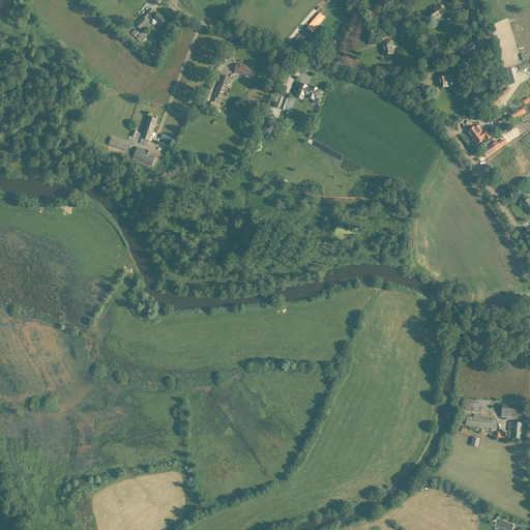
[(430,11),(433,16),(435,20),(446,12),(442,5),(435,10),(434,9),(430,11)]
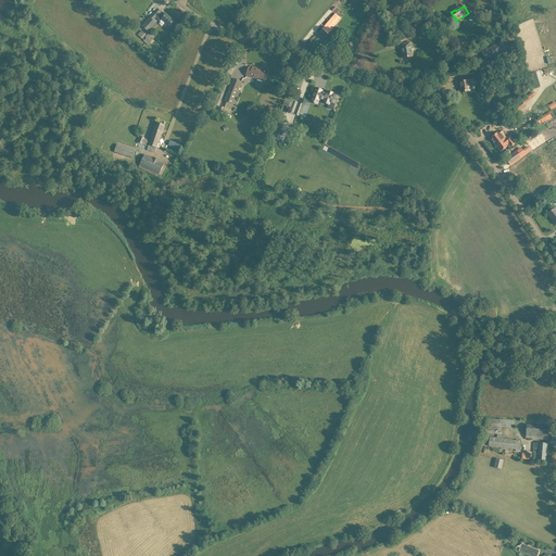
[(167,28),(169,26),(174,21),(166,14),(164,16),(161,14),(160,13),(155,17),(156,19),(160,22),(162,20),(165,23),(164,25),(167,28)]
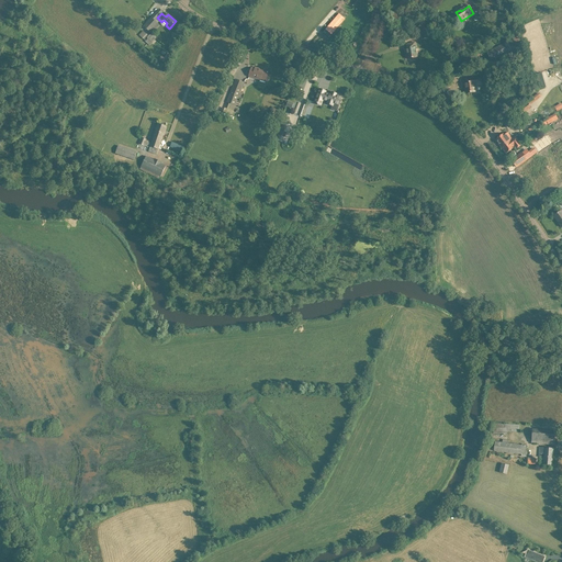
[(339,14),(323,33),(329,37),(345,19),(339,14)]
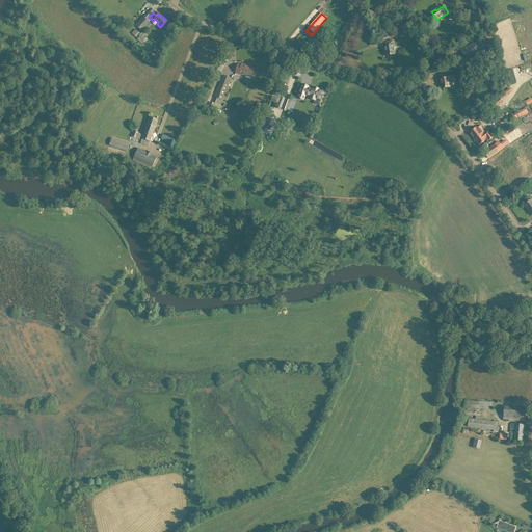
[(142,31),(150,23),(148,21),(143,17),(136,25),(142,31)]
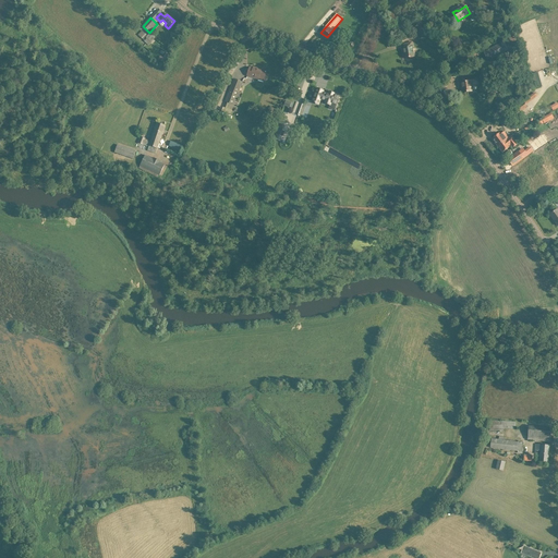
[(415,28),(419,39),(426,37),(424,26),(415,28)]
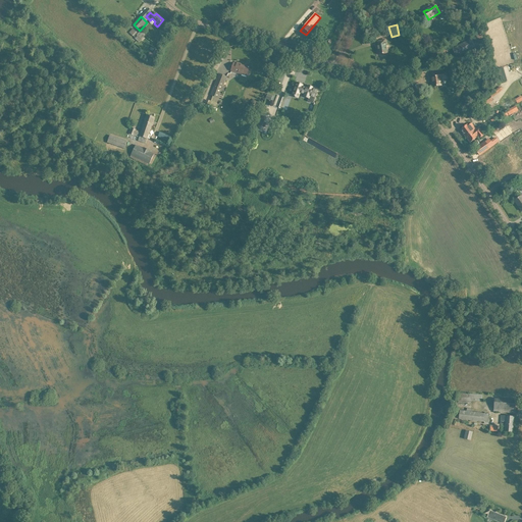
[(141,31),(135,39),(139,43),(146,35),(142,31),(141,31)]
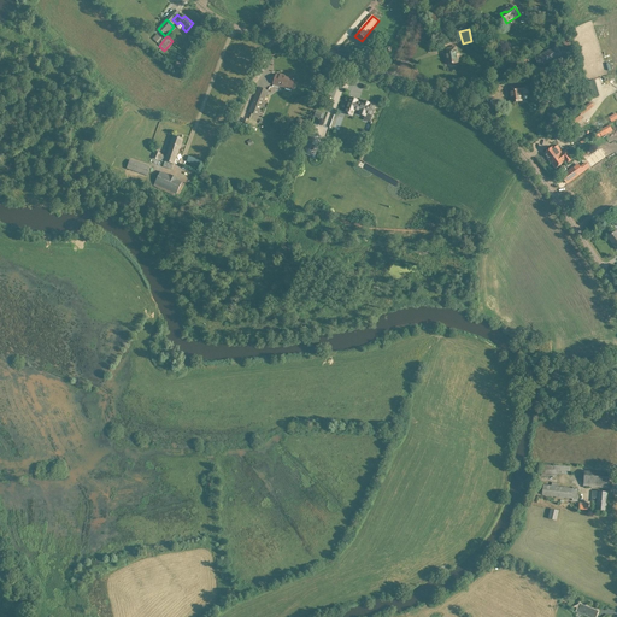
[(458,63),(458,62),(454,47),(446,48),(448,59),(446,59),(447,65),(458,63)]
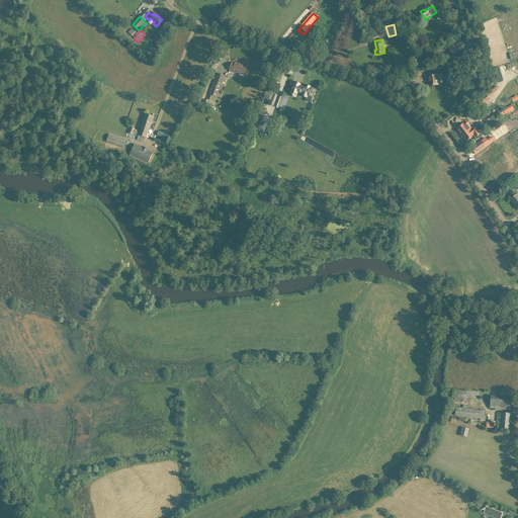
[(463,40),(449,49),(452,55),(459,51),(460,52),(467,48),(463,40)]
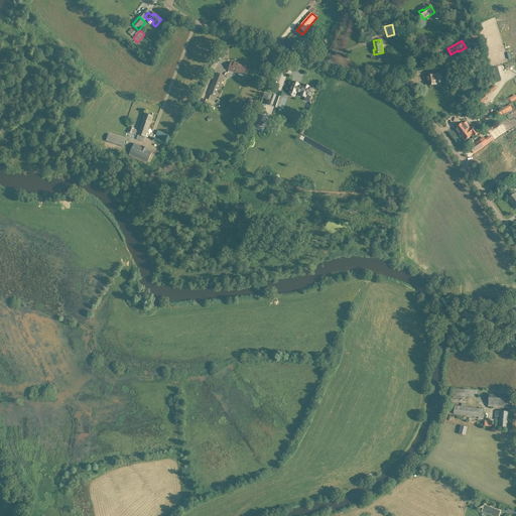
[(151,58),(156,50),(154,48),(151,53),(148,51),(146,54),(149,56),(148,56),(151,58)]
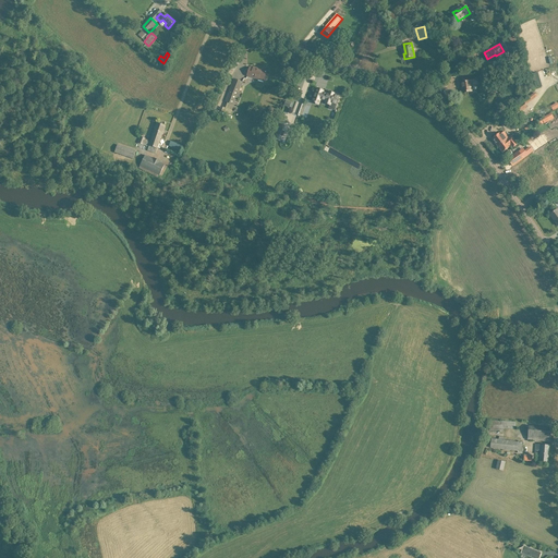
[(249,69),(245,79),(249,80),(250,77),(255,79),(254,80),(258,81),(259,80),(264,81),(263,84),(267,86),(270,74),(266,73),(266,72),(257,70),(257,72),(249,69)]
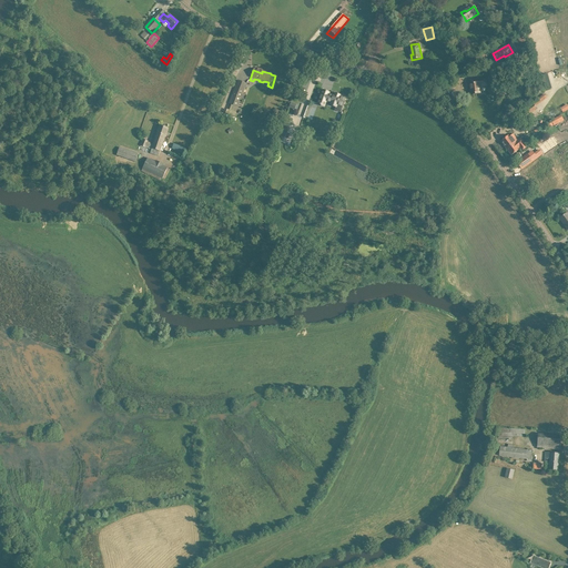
[(553,90),(548,75),(539,78),(544,93),(553,90)]
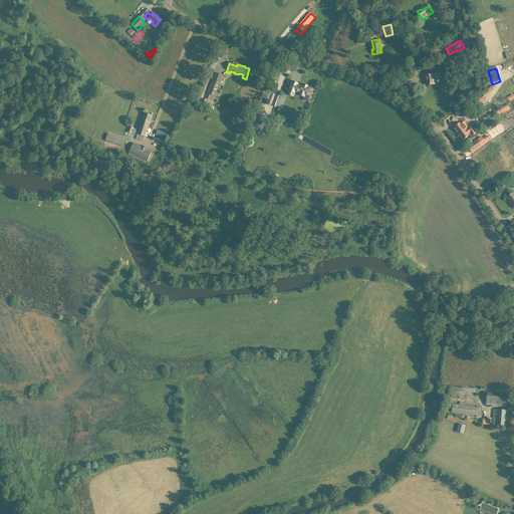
[(435,84),(435,83),(434,77),(441,76),(440,70),(433,71),(426,72),(427,80),(426,80),(426,85),(435,84)]
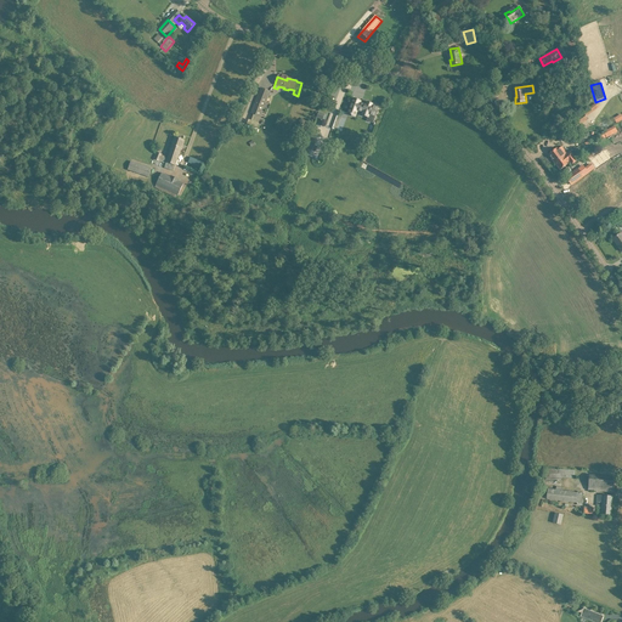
[(263,88),(250,119),(259,123),(271,91),(263,88)]
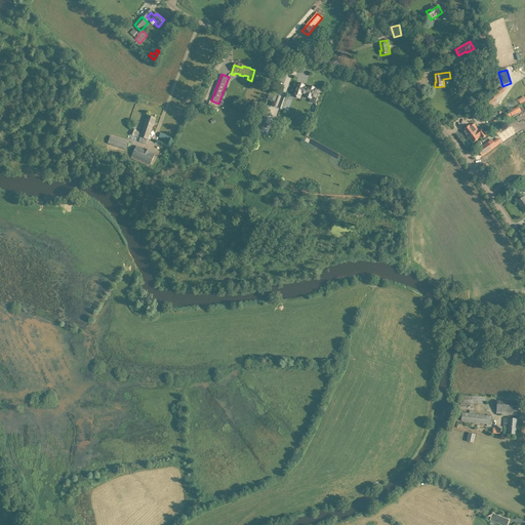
[(294,95),(294,96),(295,93),(300,95),(301,92),(307,94),(306,96),(311,98),(312,96),(316,98),(317,96),(318,96),(319,93),(318,92),(319,91),(314,89),(314,88),(311,86),(310,86),(310,87),(309,87),(309,88),(309,89),(305,87),(304,87),(304,86),(305,85),(298,83),(294,95)]
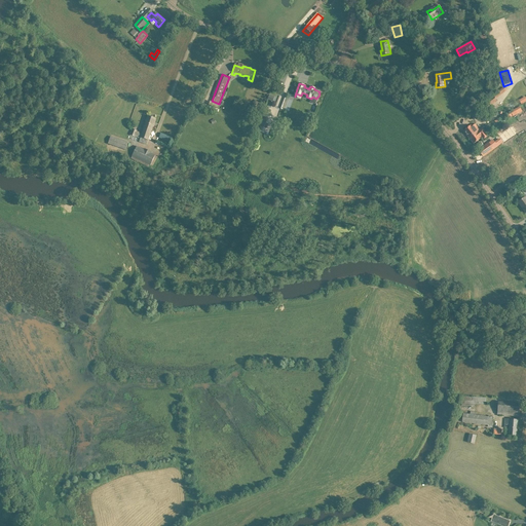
[(506,91),(505,89),(504,86),(502,88),(489,98),(490,99),(483,105),(486,109),(497,101),(496,99),(506,91)]
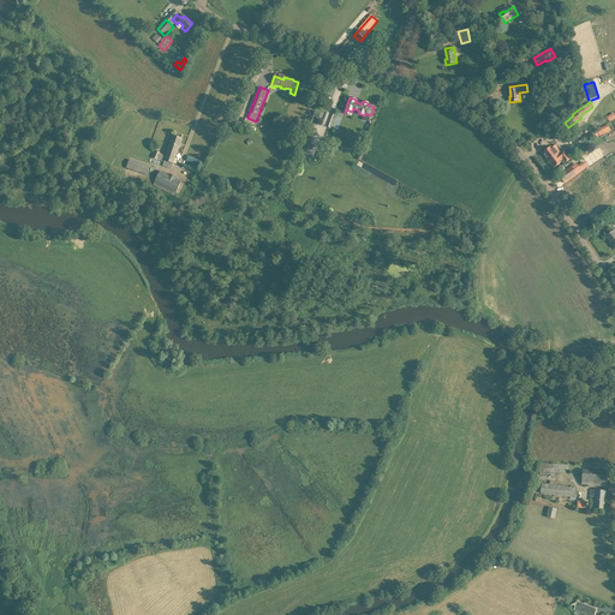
[(605,133),(610,131),(608,125),(602,127),(598,130),(592,133),(593,138),(598,136),(599,135),(601,136),(605,133)]
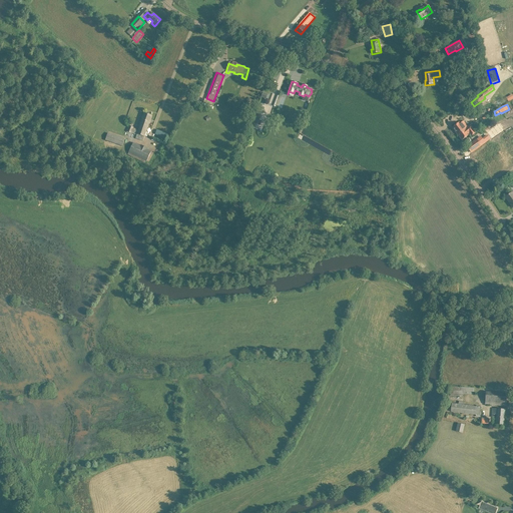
[(143,141),(152,115),(144,113),(138,130),(133,128),(134,127),(128,125),(126,131),(130,133),(136,135),(135,138),(143,141)]
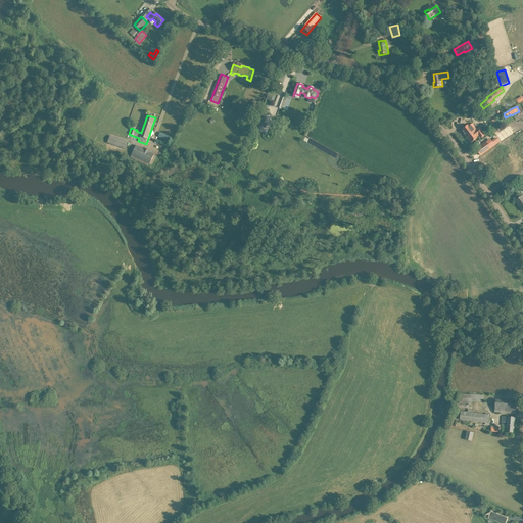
[(260,115),(254,127),(259,130),(266,117),(260,115)]
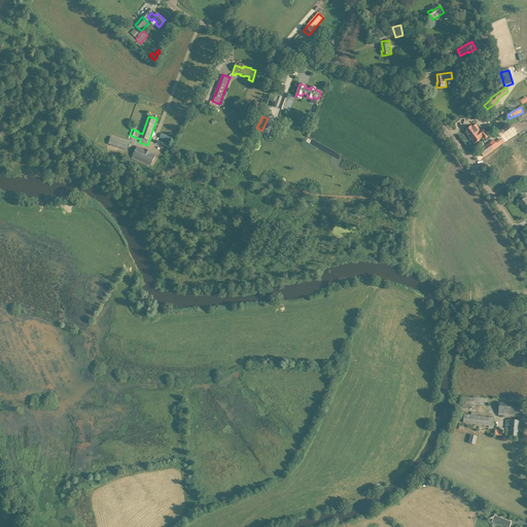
[(481,130),(476,125),(472,127),(471,126),(464,131),(475,144),(479,141),(483,138),(484,140),(489,136),(484,128),(483,128),(481,130)]
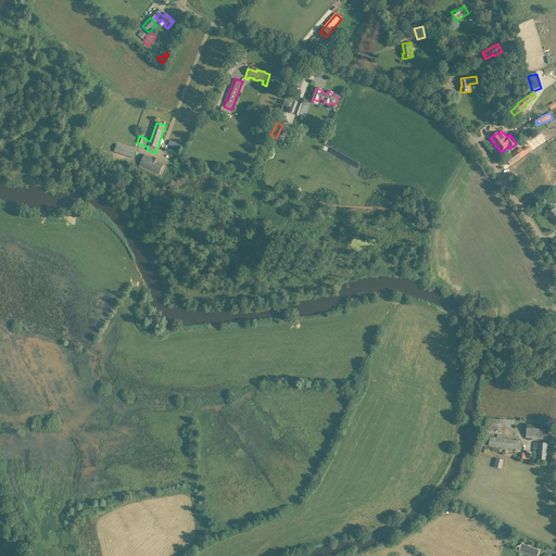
[(540,135),(528,143),(532,150),(544,141),(540,135)]
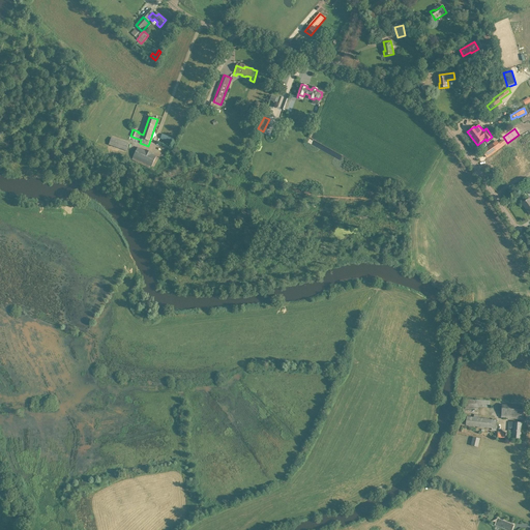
[(159,138),(171,142),(173,137),(162,133),(159,138)]
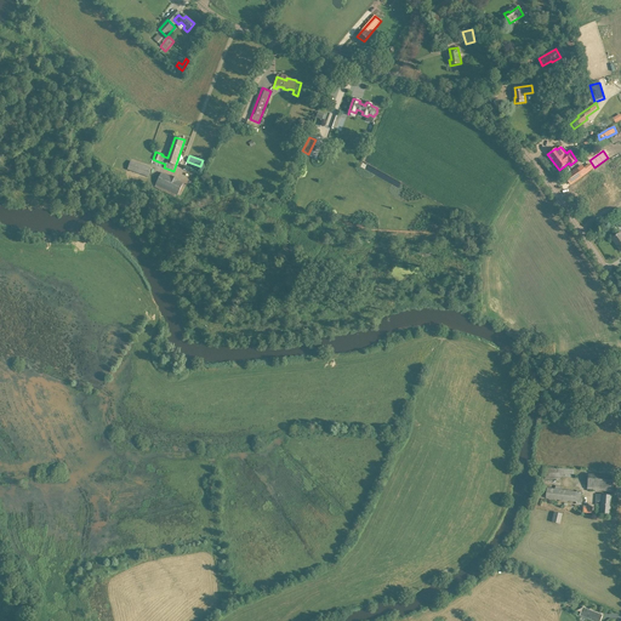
[(152,167),(131,161),(127,170),(148,177),(152,167)]
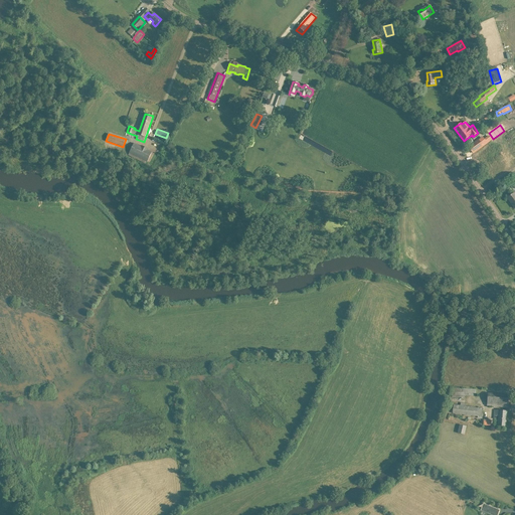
[(473,153),(483,146),(492,139),(489,135),(484,139),(483,137),(479,140),(478,139),(469,147),(473,153)]
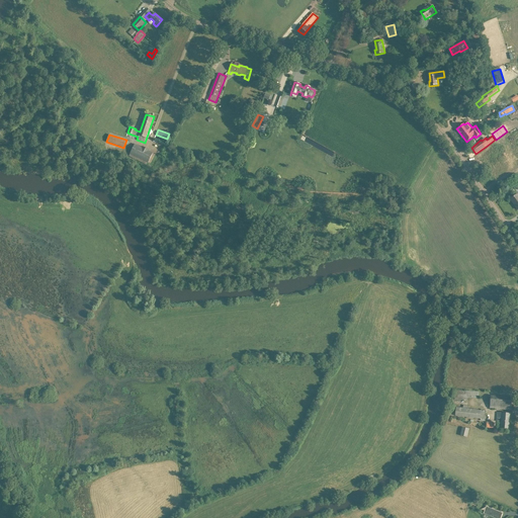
[(511,138),(495,150),(499,156),(515,145),(511,138)]
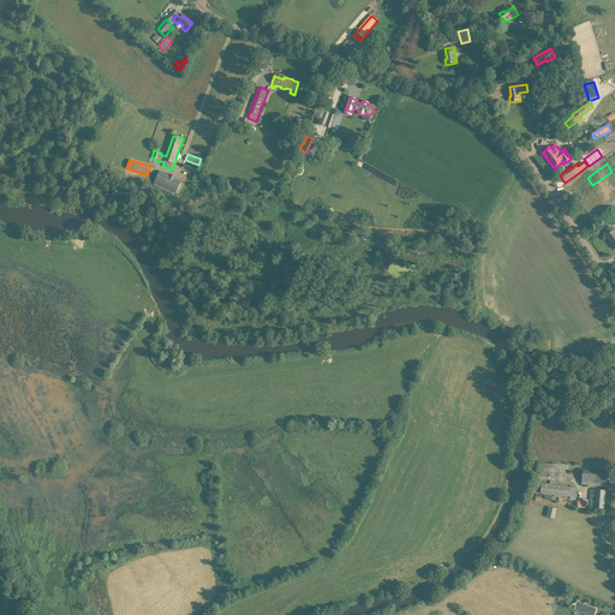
[(169,174),(168,175),(160,171),(153,185),(160,189),(174,196),(175,193),(181,181),(177,179),(178,178),(169,174)]
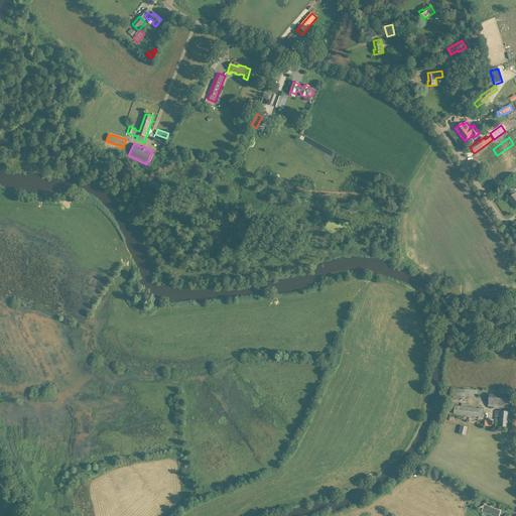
[(498,156),(486,165),(491,172),(503,164),(502,162),(504,161),(502,158),(500,159),(498,156)]
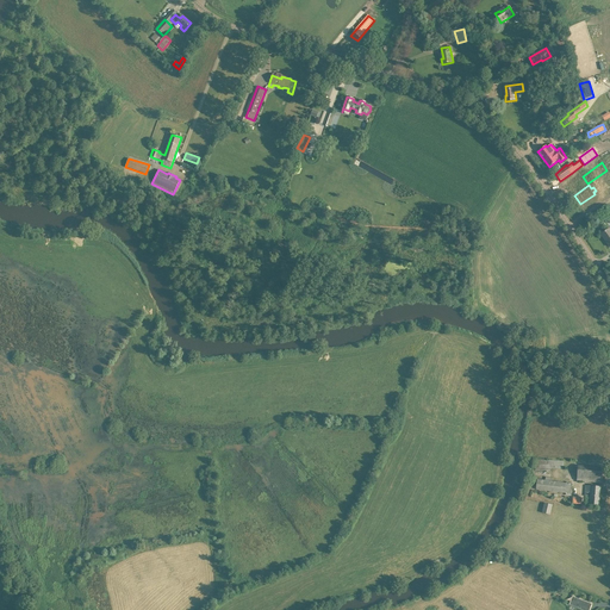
[(564,461),(536,460),(535,471),(551,472),(551,468),(564,470),(564,461)]
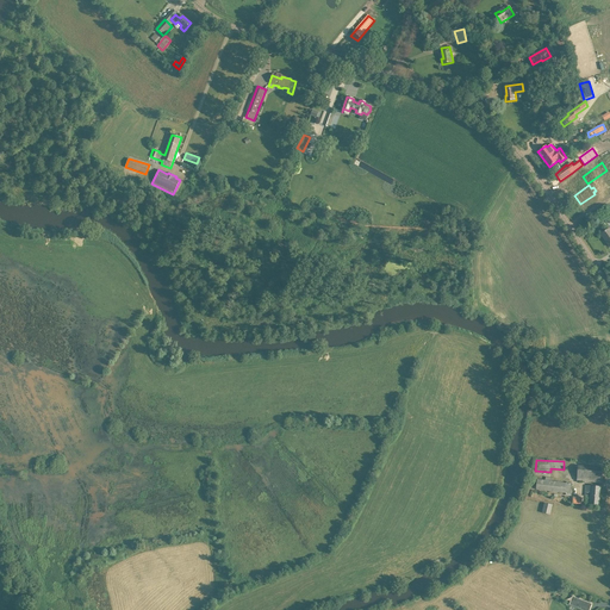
[(602,468),(596,468),(578,466),(577,480),(601,483),(602,468)]
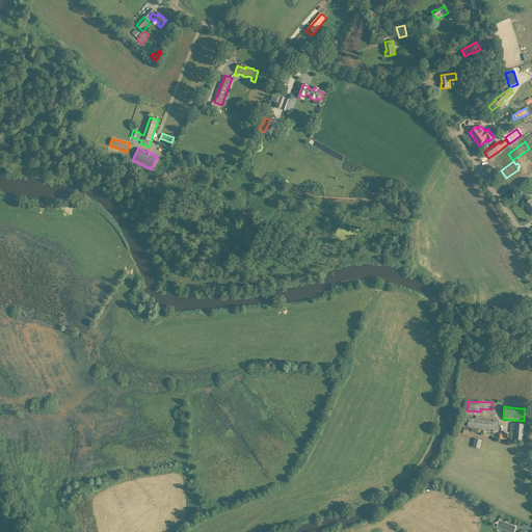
[(481,417),(476,417),(476,419),(469,418),(467,427),(494,430),(494,432),(498,432),(499,422),(481,420),(481,417)]
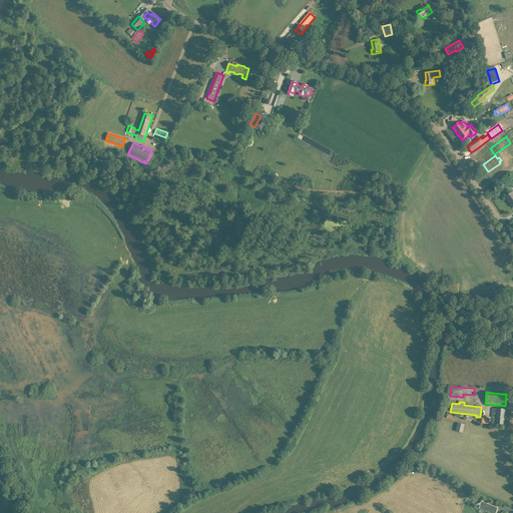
[(492,414),(494,415),(494,417),(496,418),(496,425),(499,425),(504,426),(505,409),(500,409),(493,408),(492,414)]
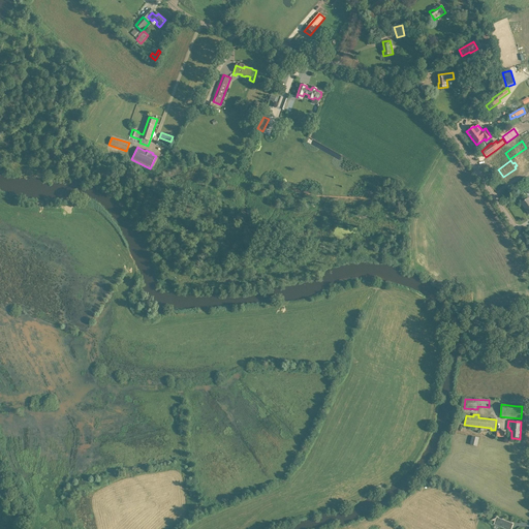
[(504,528),(511,528),(514,524),(496,518),(494,525),(504,528)]
